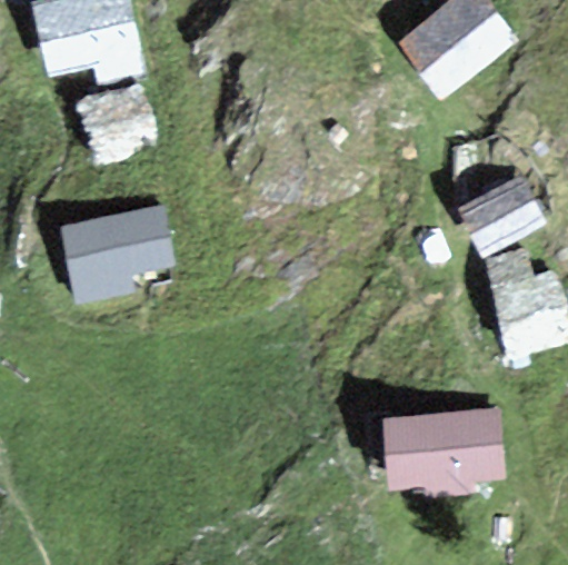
[(40,0),(35,1),(49,75),(98,65),(102,82),(149,73),(133,0),(40,0)]
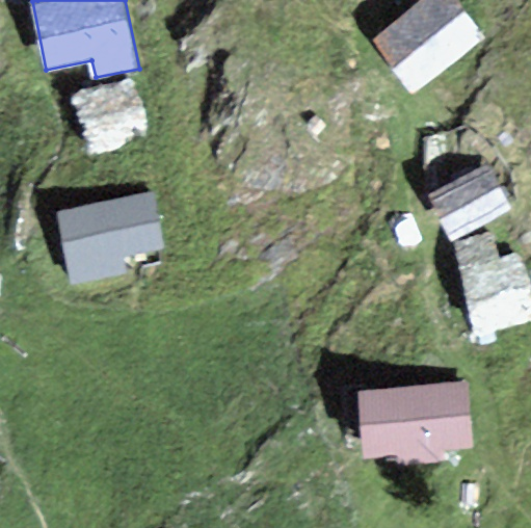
[(424,0),(370,40),(409,93),(485,37),(457,0),(424,0)]
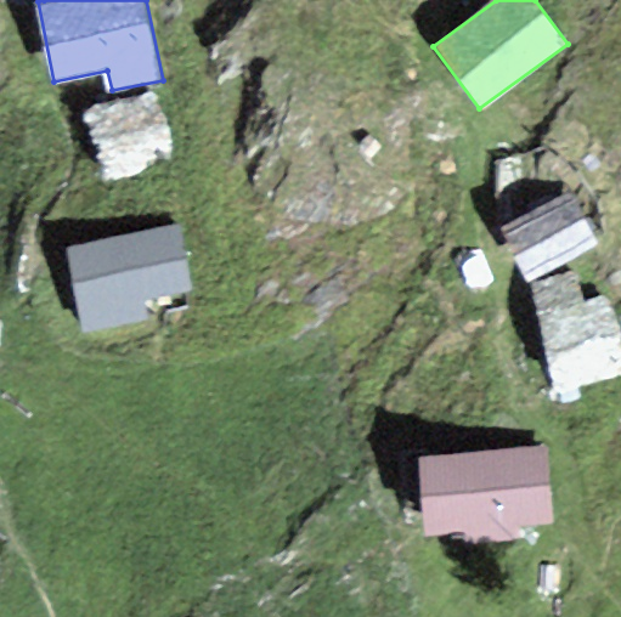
[(95,107),(111,169),(169,154),(153,92),(95,107)]
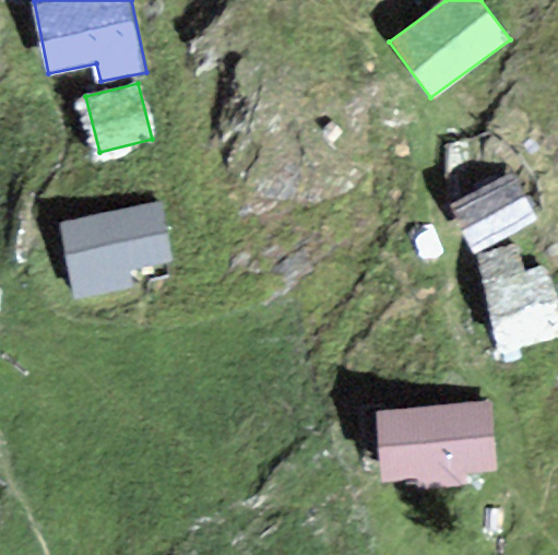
[(509,175),(453,212),(479,252),(536,214),(509,175)]
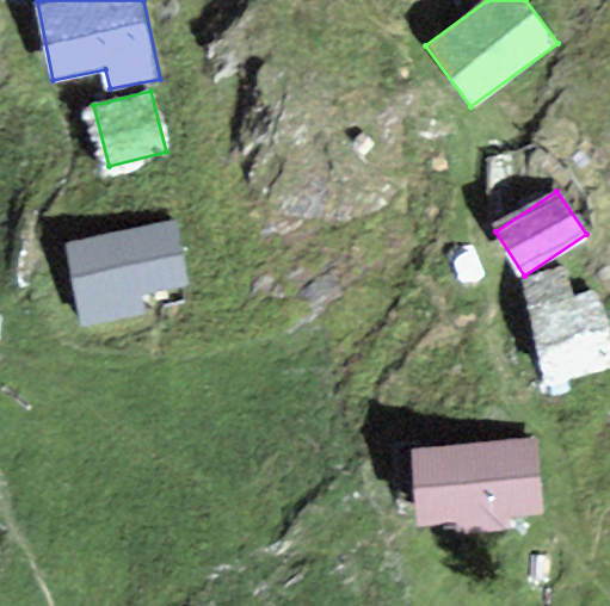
[(180,220),(63,239),(76,322),(149,310),(146,295),(191,288),(180,220)]
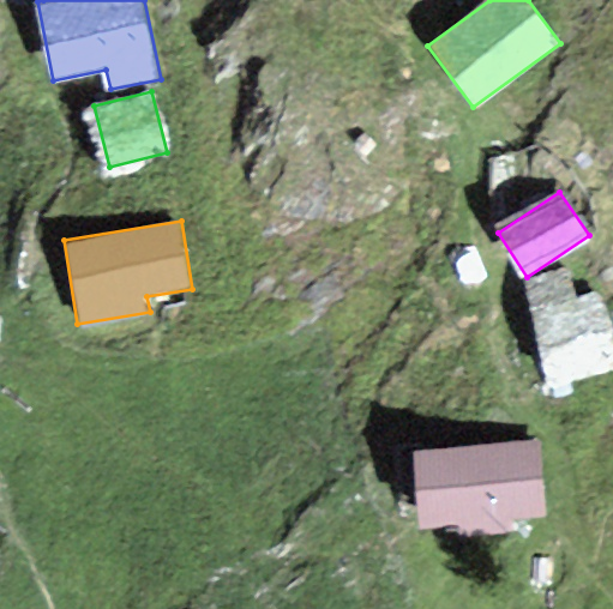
[(534,283),(552,402),(576,398),(574,380),(612,373),(612,368),(601,295),(575,299),(572,277),(534,283)]
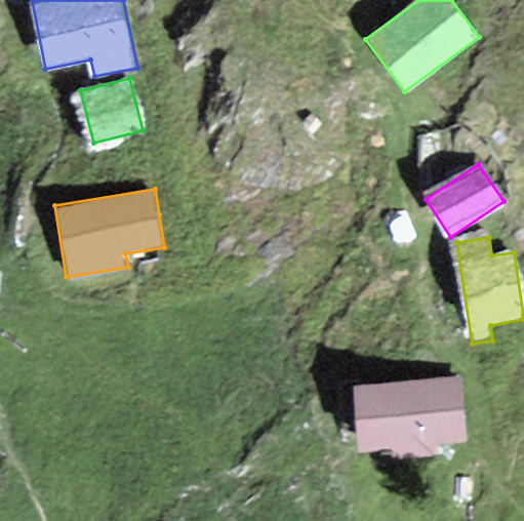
[(464,381),(353,385),(356,449),(397,447),(398,456),(435,455),(435,446),(466,444),(464,381)]
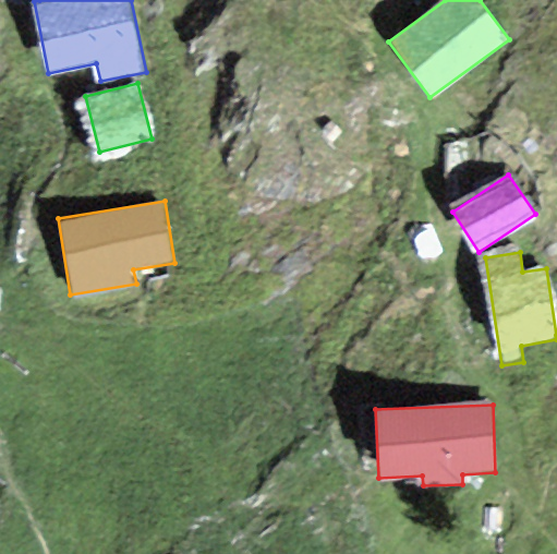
All buildings are outlined.
